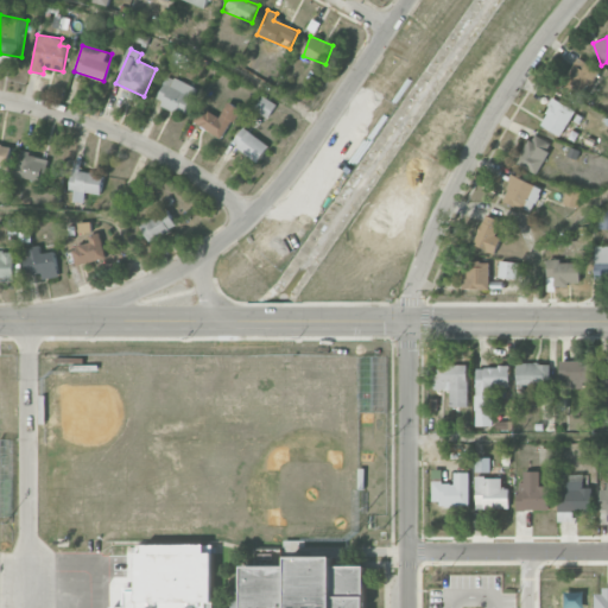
[(562,87),(583,97),(597,69),(576,58),(562,87)]
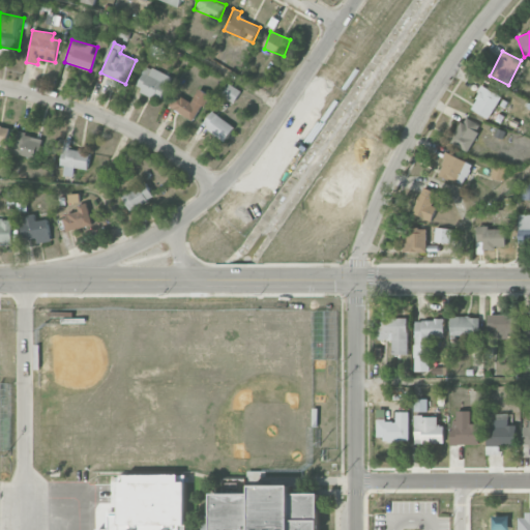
[(171,78),(146,65),(135,88),(160,100),(171,78)]
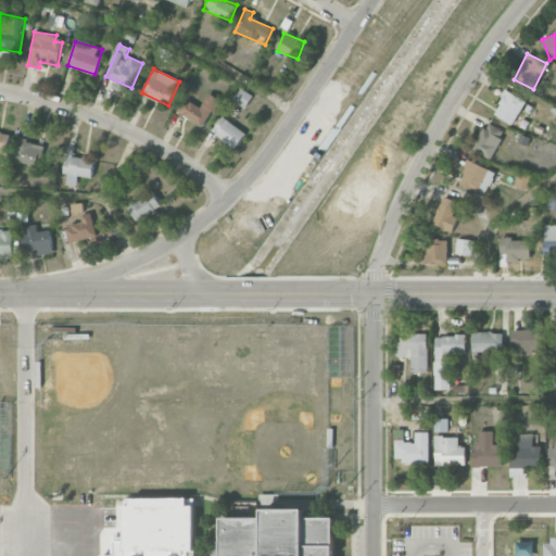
[(232,101),(247,108),(252,95),(239,88),(232,101)]
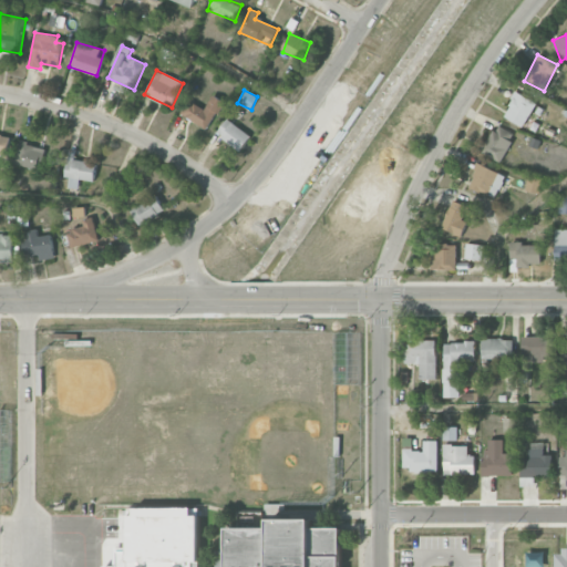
[(503,115),(523,127),(537,104),(517,92),(503,115)]
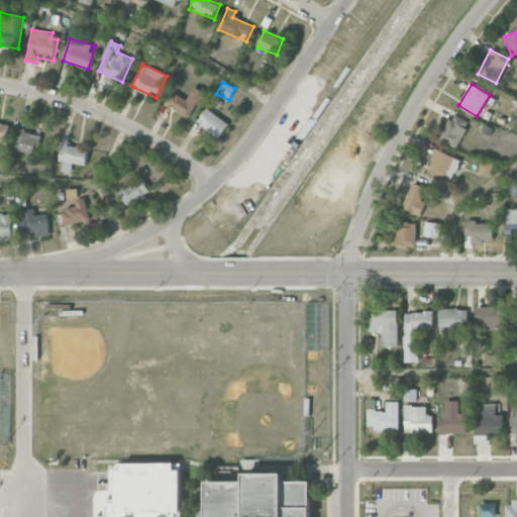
[(203,92),(193,87),(187,99),(171,91),(165,105),(191,117),(203,92)]
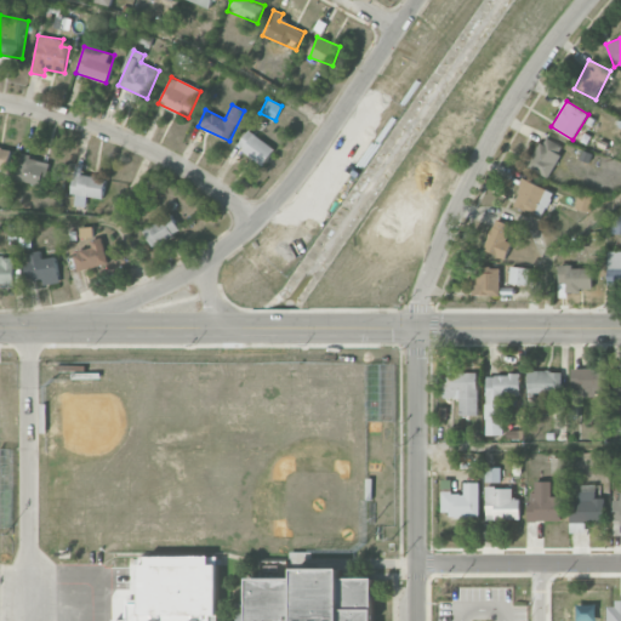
[(275,149),(249,130),(237,146),(263,165),(275,149)]
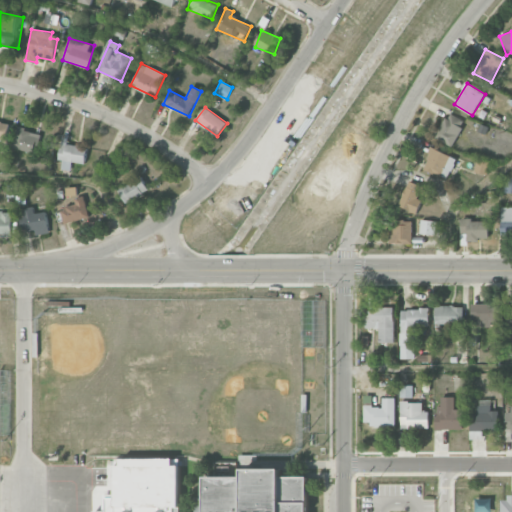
[(453,146),(464,120),(447,113),(436,139),(453,146)]
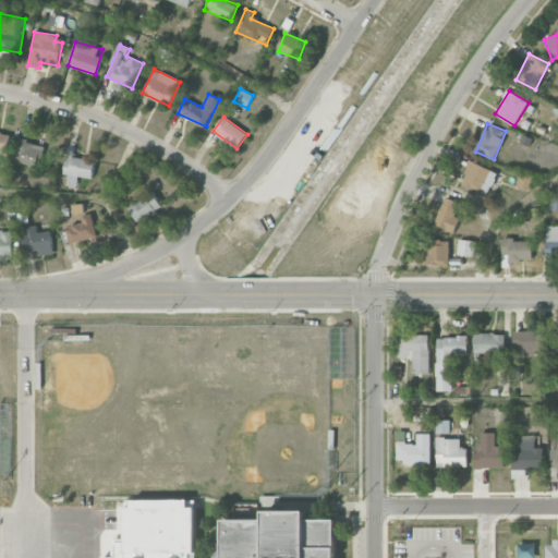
[(0,133),(0,152),(9,153),(10,134),(0,133)]
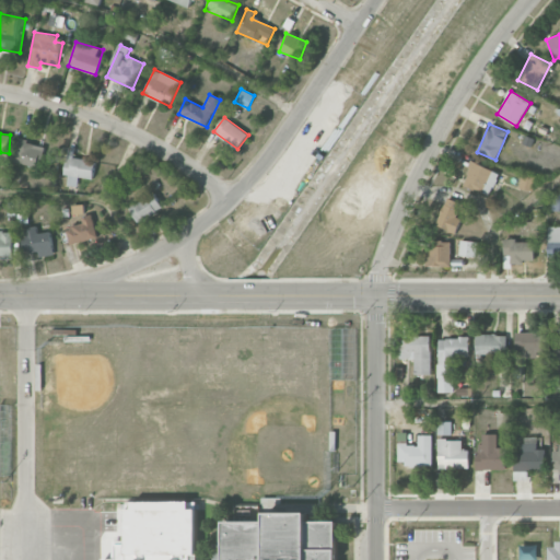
[(45,147),(20,139),(13,161),(39,168),(45,147)]
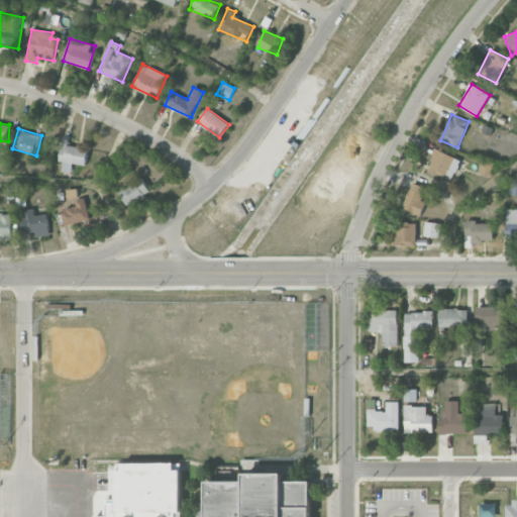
[(72,164),(86,166),(88,147),(68,145),(69,137),(62,136),(59,163),(63,163),(62,171),(72,172),(72,164)]
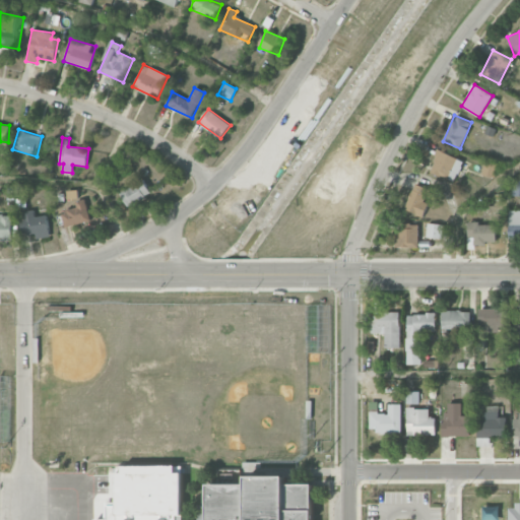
[(429,170),(454,182),(463,161),(439,149),(429,170)]
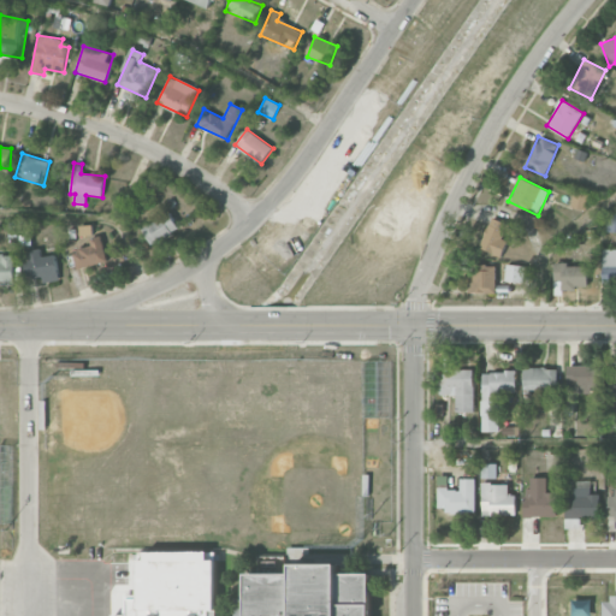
[(588,195),(573,191),(570,207),(586,209),(588,195)]
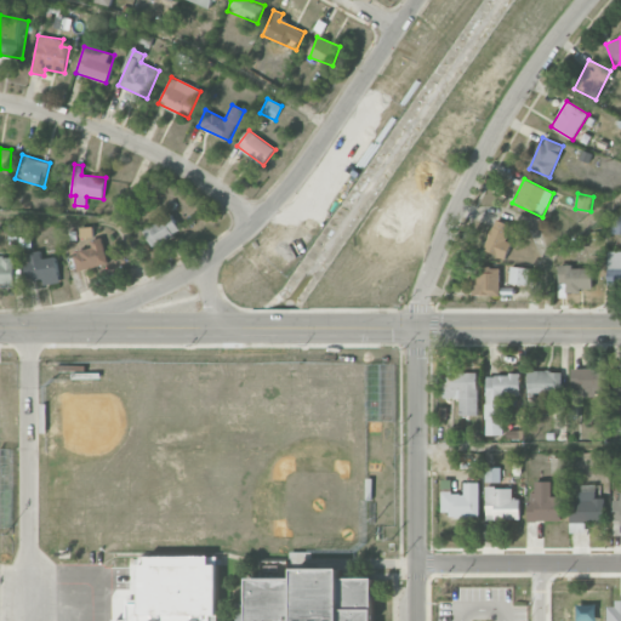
[(151,246),(181,233),(172,215),(142,228),(151,246)]
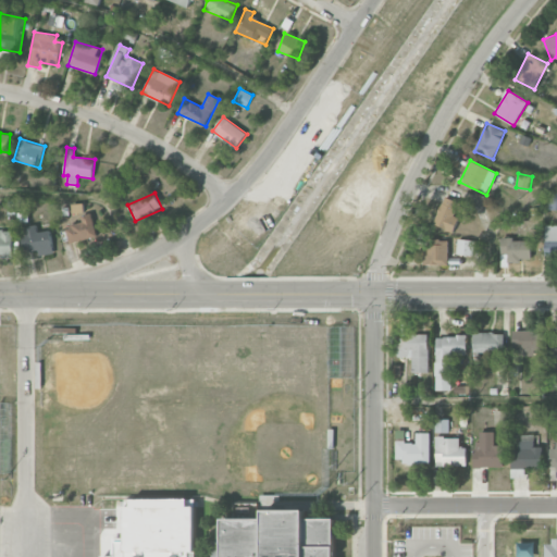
[(556,194),(547,195),(547,210),(556,209),(556,194)]
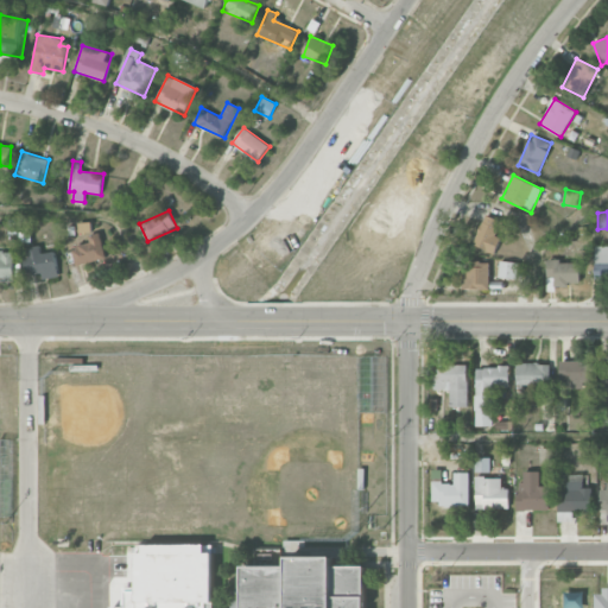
[(473,245),(495,253),(502,236),(499,235),(505,222),(486,215),(473,245)]
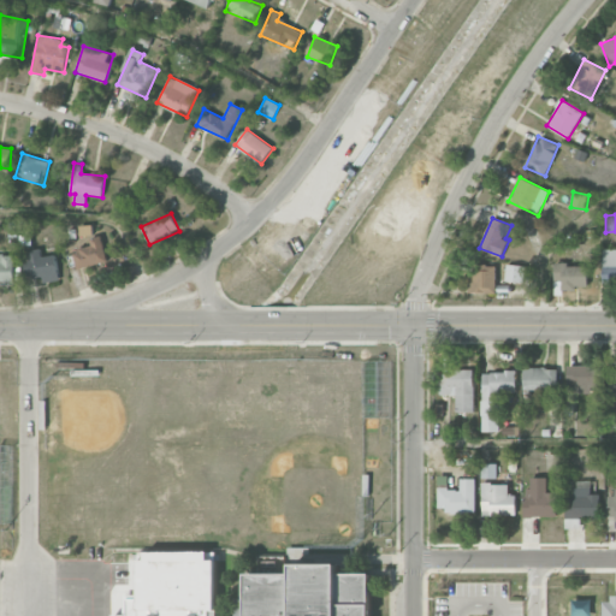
[(89,238),(92,247),(73,250),(76,267),(106,264),(102,236),(89,238)]
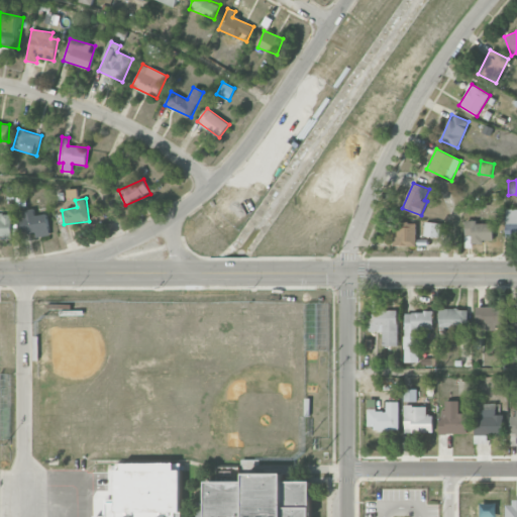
[(36,232),(36,237),(49,235),(47,214),(35,215),(34,209),(21,211),(23,233),(36,232)]
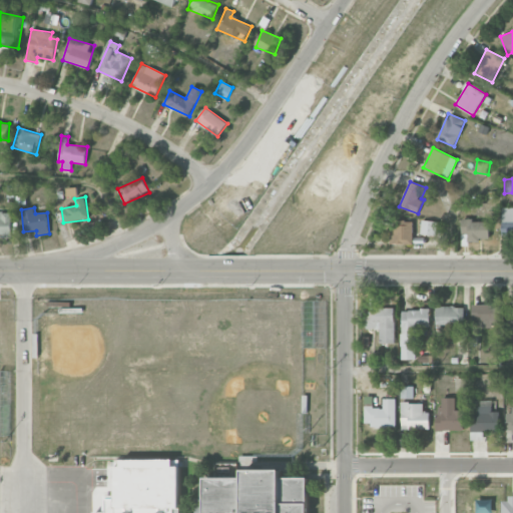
[(12,212),(0,211),(0,234),(11,235),(12,212)]
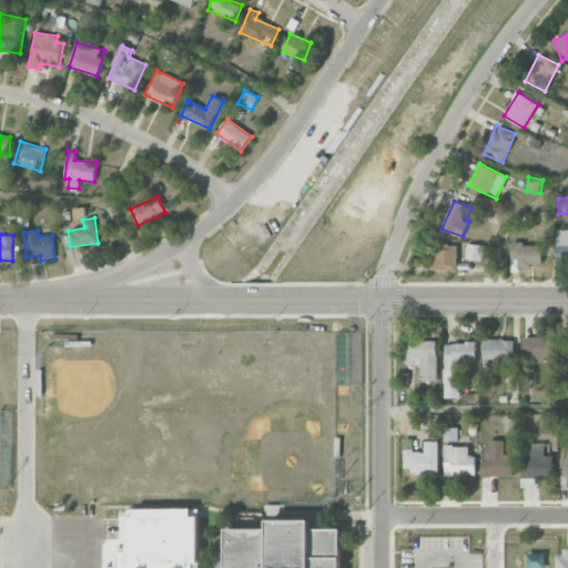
[(457,244),(435,243),(434,270),(457,270),(457,244)]
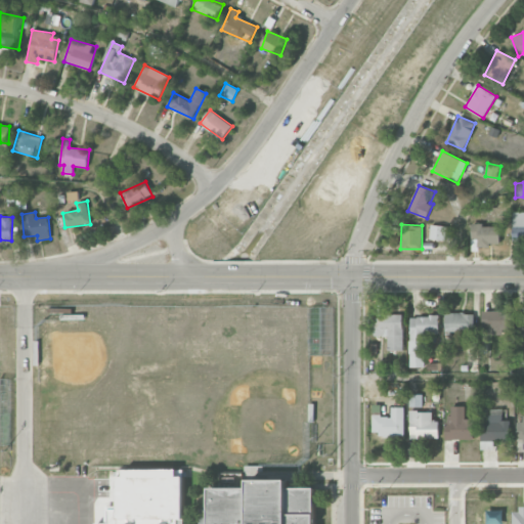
[(446,241),(446,225),(431,225),(430,239),(446,241)]
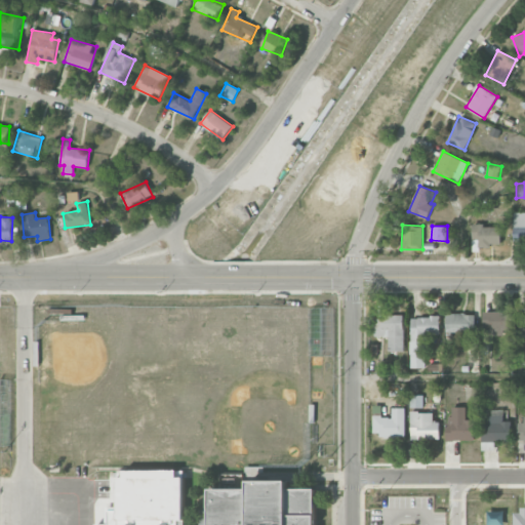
[(500,243),(500,226),(473,226),(473,249),(490,249),(490,243),(500,243)]
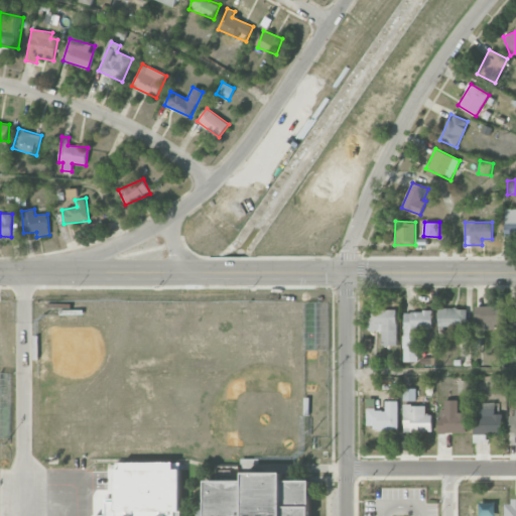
[(477,329),(501,328),(501,305),(476,306),(477,329)]
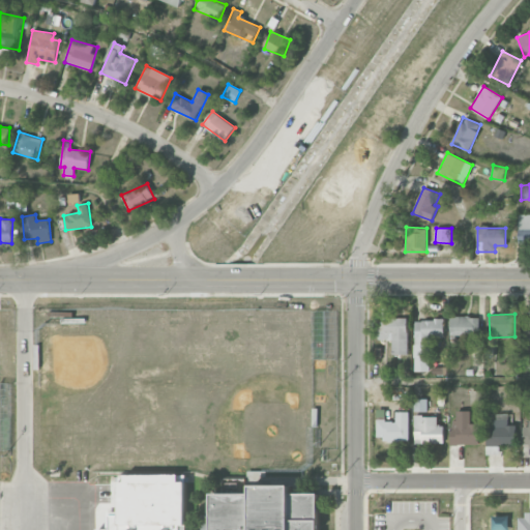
[(450,317),(450,336),(480,335),(479,316),(450,317)]
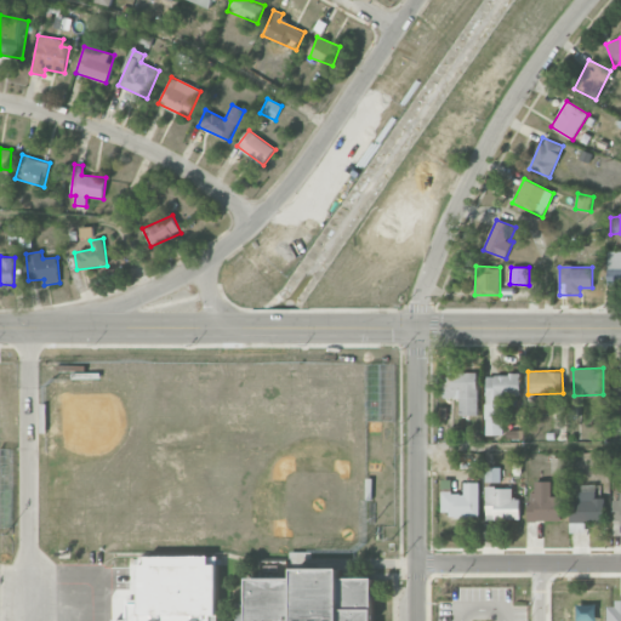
[(477,374),(443,375),(443,399),(460,398),(460,416),(478,415),(477,374)]
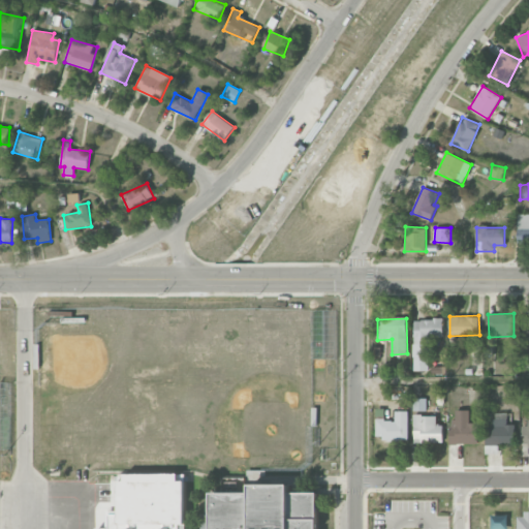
[(443,337),(442,319),(413,319),(414,371),(430,370),(429,337),(443,337)]
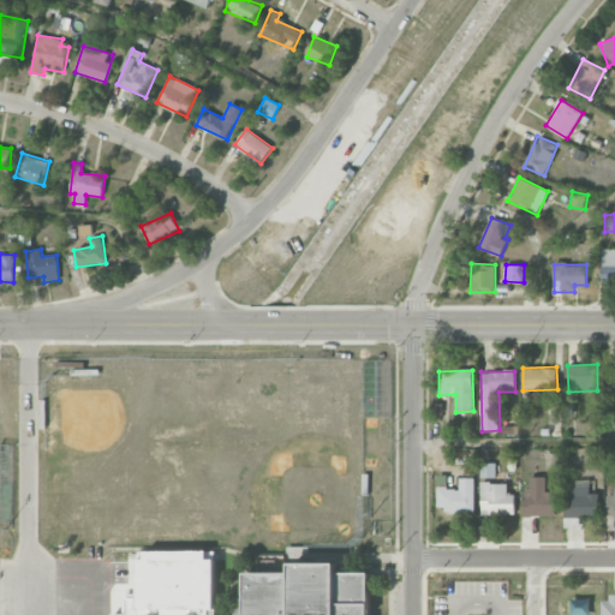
[(495,477),(494,463),(481,464),(481,478),(495,477)]
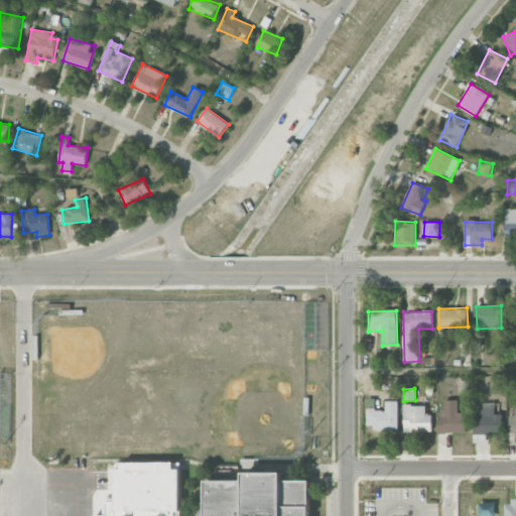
[(398,401),(385,401),(385,410),(375,410),(375,399),(367,399),(366,428),(397,429),(398,401)]
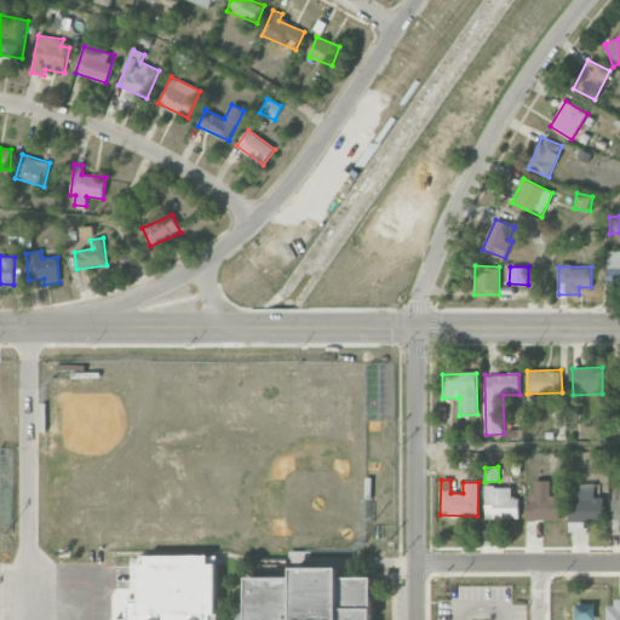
[(550,481),(533,481),(533,492),(527,492),(528,521),(561,520),(561,495),(550,497),(550,481)]
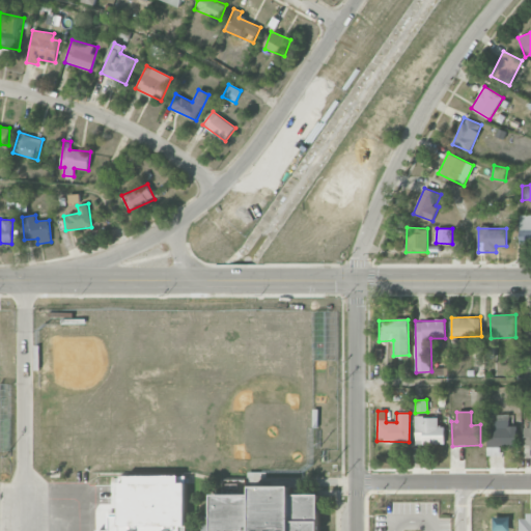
[(516,426),(509,426),(509,414),(495,415),(495,429),(487,430),(487,455),(500,455),(500,446),(516,446),(516,426)]
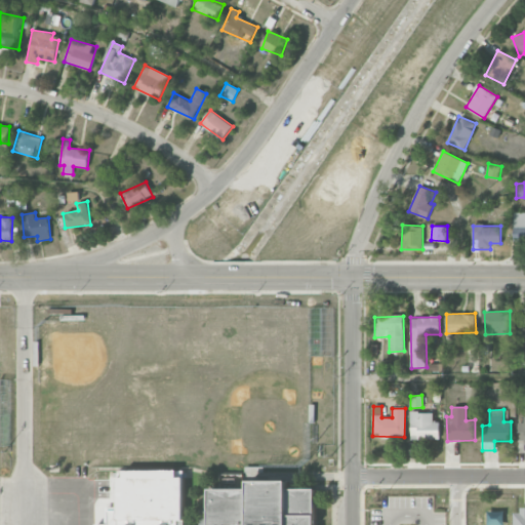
[(439,421),(433,421),(433,412),(410,412),(410,439),(439,439),(439,421)]
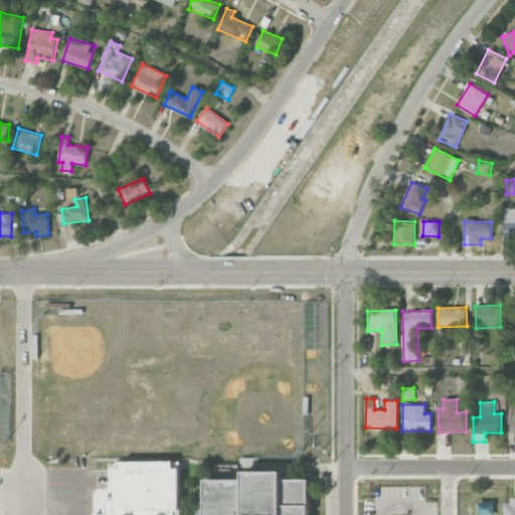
[(115,514),(309,514),(310,480),(284,479),(284,472),(244,472),(244,480),(206,479),(206,500),(195,500),(195,514),(180,514),(181,469),(174,469),(174,462),(123,462),(122,469),(116,469),(116,500),(115,500),(115,514)]
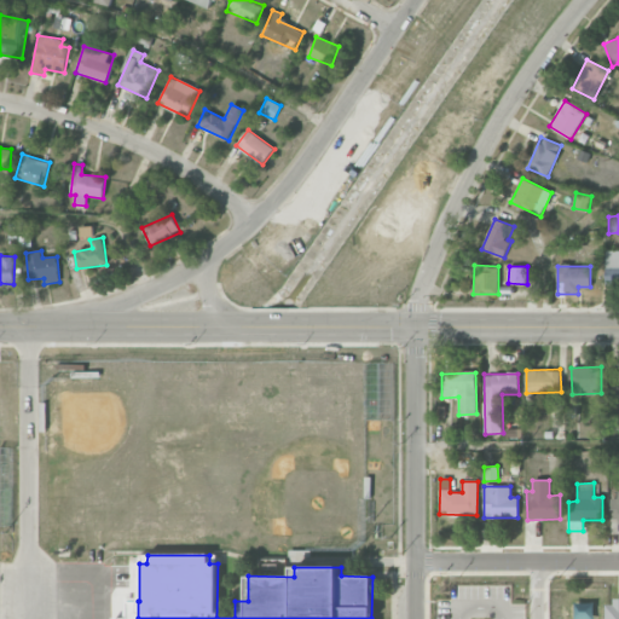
[(618,618),(618,601),(605,601),(605,618),(618,618)]
